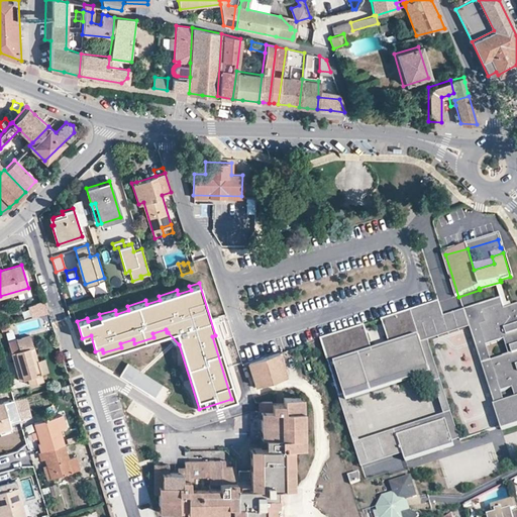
[(35,306),(37,314),(46,311),(46,310),(43,300),(37,302),(35,306)]
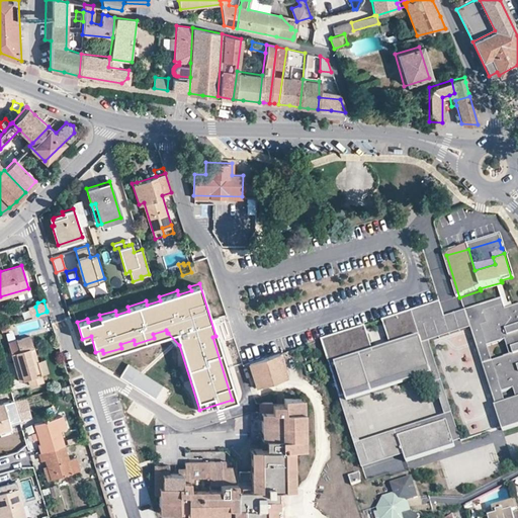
[(517,309),(506,313),(503,303),(482,309),(488,327),(481,329),(488,349),(506,343),(511,358),(493,365),(503,396),(515,392),(517,402),(506,406),(512,429),(513,431),(517,429),(517,309)]
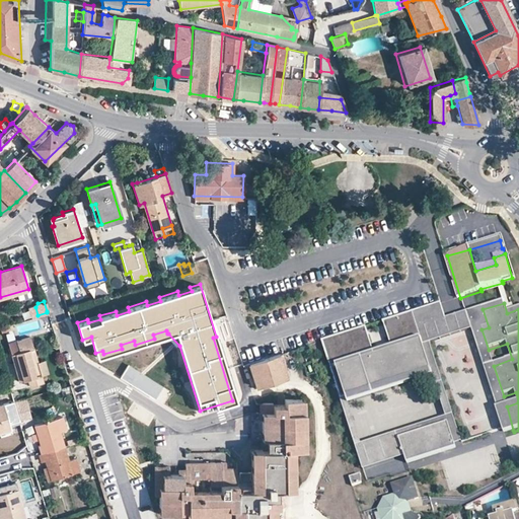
[(466,334),(472,332),(484,366),(477,368),(494,420),(467,429),(472,443),(513,430),(507,406),(504,396),(494,366),(489,350),(482,329),(489,327),(483,309),(447,321),(442,306),(414,315),(424,348),(429,347),(466,334)]
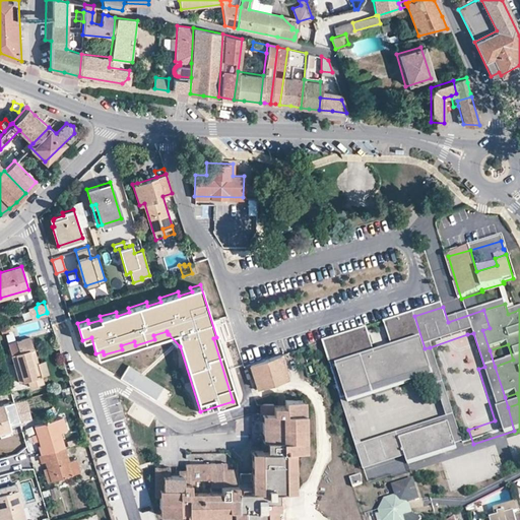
[(414,316),(385,325),(394,353),(377,359),(368,331),(324,344),(343,402),(433,374),(425,348),(414,316)]
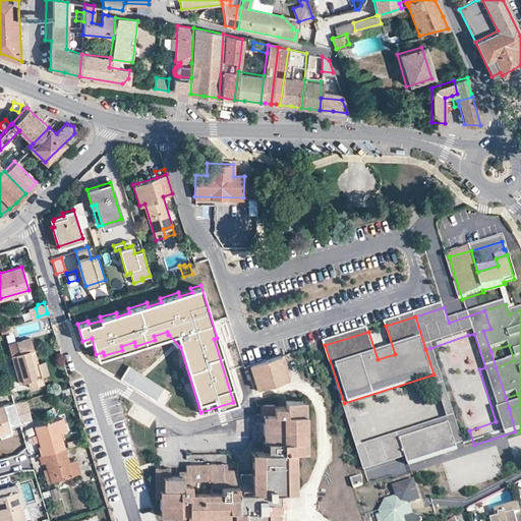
[(430,348),(458,433),(496,421),(468,335),(430,348)]
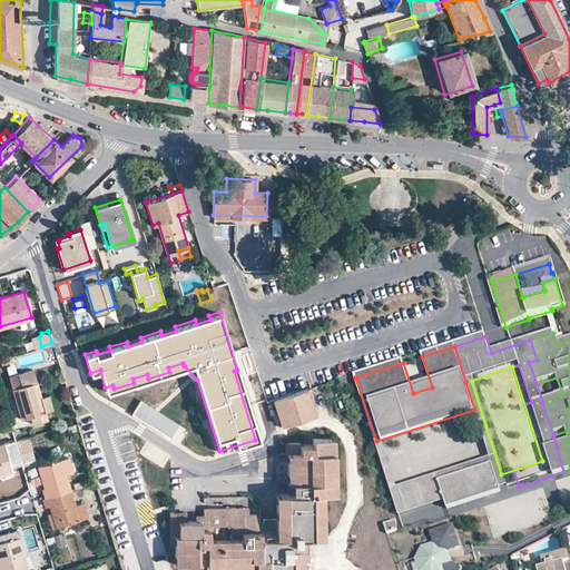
[(11,389),(20,419),(30,416),(32,423),(47,420),(43,411),(40,397),(32,370),(17,374),(20,386),(11,389)]
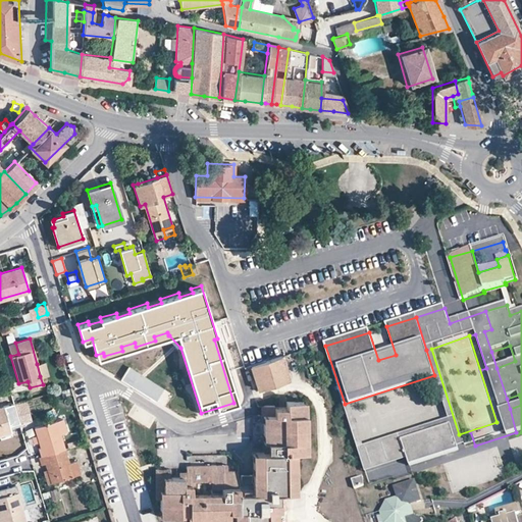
[(18,354),(15,343),(7,346),(10,356),(18,354)]
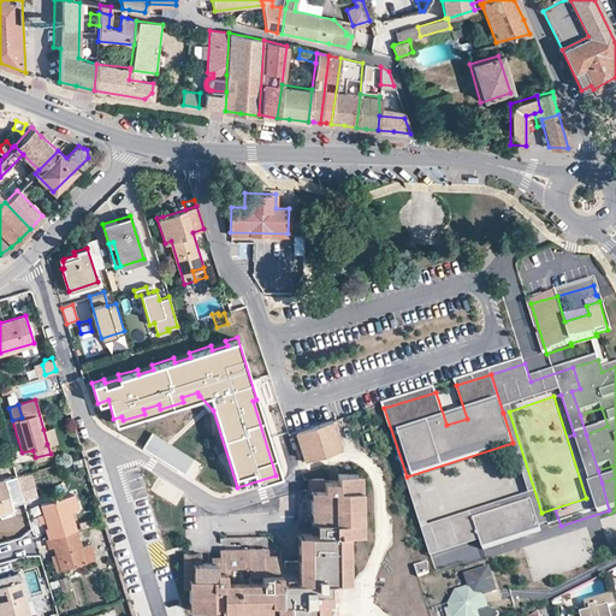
[(296,430),(304,457),(341,445),(332,419),(296,430)]
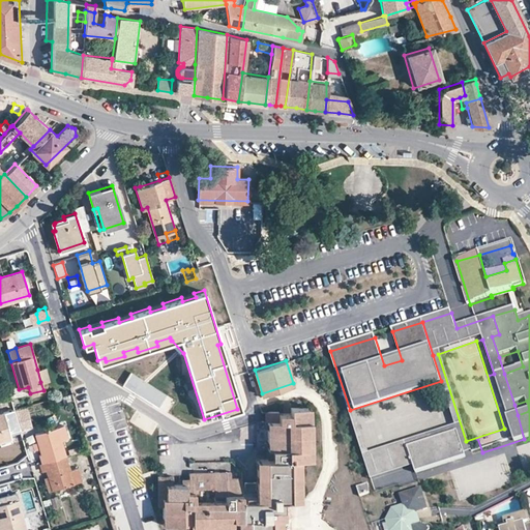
[(37,370),(40,382),(49,380),(45,367),(37,370)]
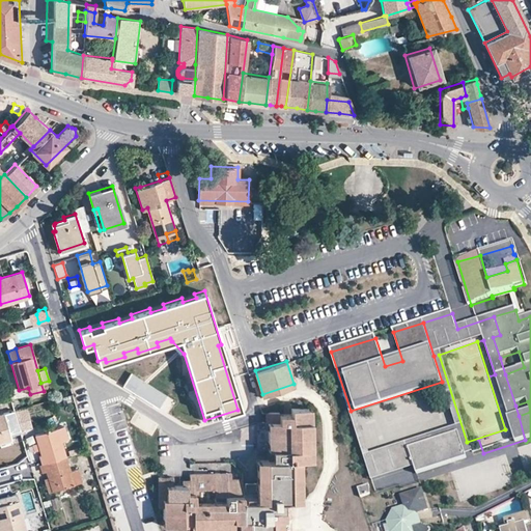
[(353,417),(444,388),(442,382),(351,411),(353,417)]
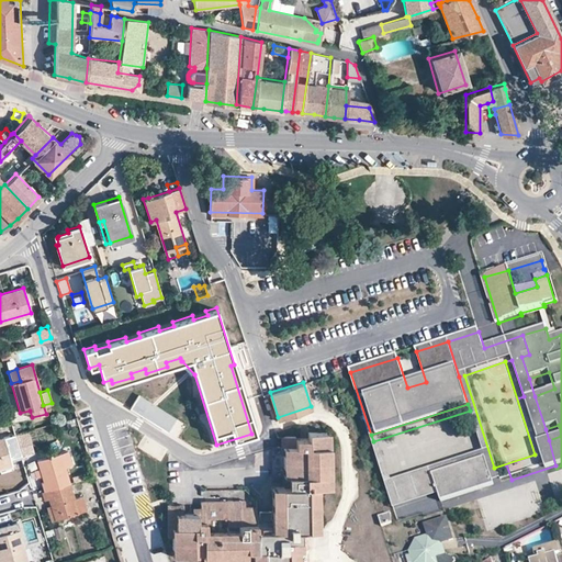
[(171,536),(172,555),(183,555),(193,555),(193,553),(202,553),(202,561),(223,561),(223,555),(239,554),(246,554),(246,549),(250,549),(250,560),(250,561),(298,561),(298,548),(301,548),(300,529),(307,529),(319,529),(318,485),(330,485),(328,431),(307,431),(307,437),(294,438),(294,435),(282,436),(282,475),(288,475),(288,486),(282,486),(270,486),(270,509),(270,528),(256,529),(255,509),(255,505),(244,505),(244,498),(200,499),(201,506),(201,513),(193,513),(183,513),(175,513),(175,527),(171,527),(171,536)]
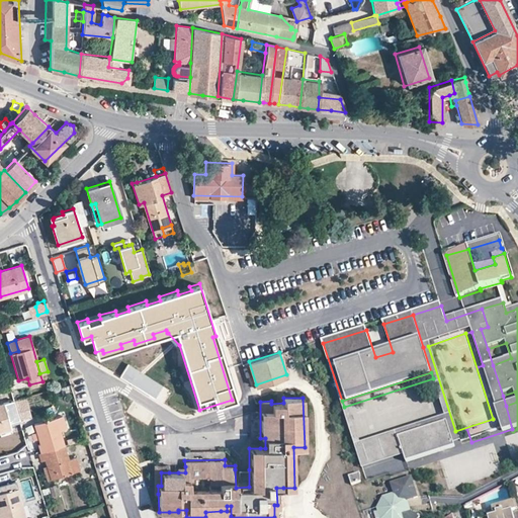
[(13,402),(16,412),(25,409),(22,399),(13,402)]
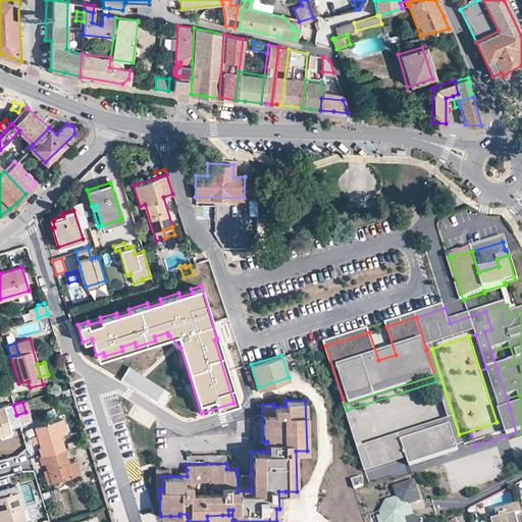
[(0,407),(0,434),(8,432),(2,407),(0,407)]
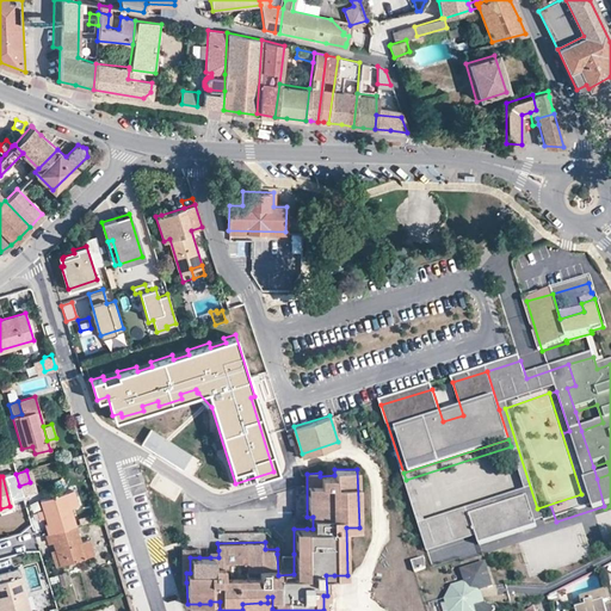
[(65,493),(68,507),(78,505),(73,491),(65,493)]
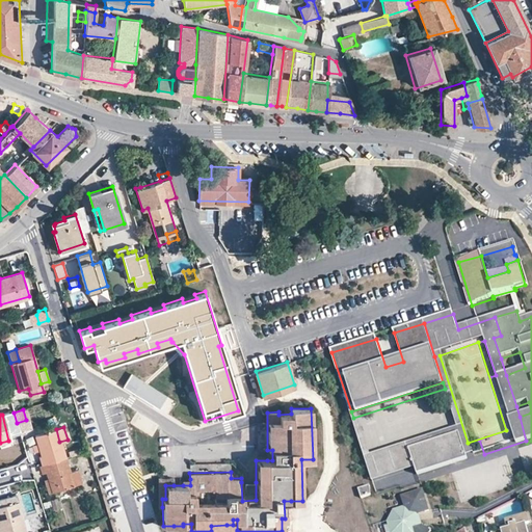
[(38,456),(41,464),(64,458),(59,442),(56,429),(35,434),(37,443),(40,450),(41,455),(38,456)]
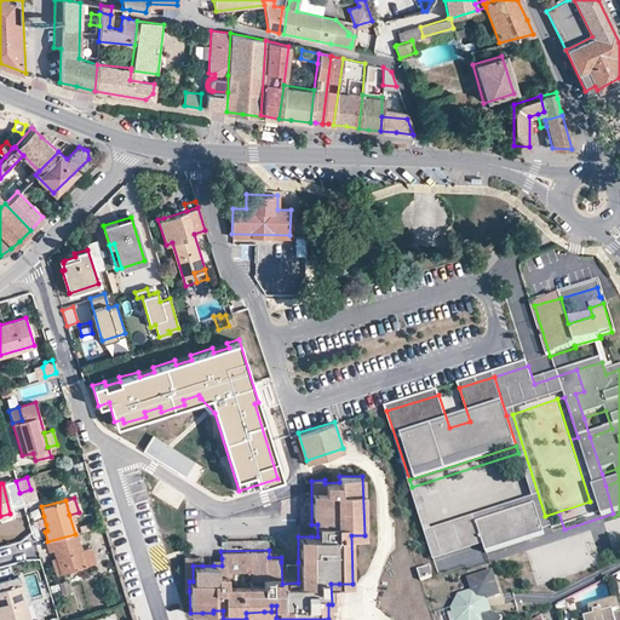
[(537,509),(478,527),(488,557),(545,539),(537,509)]
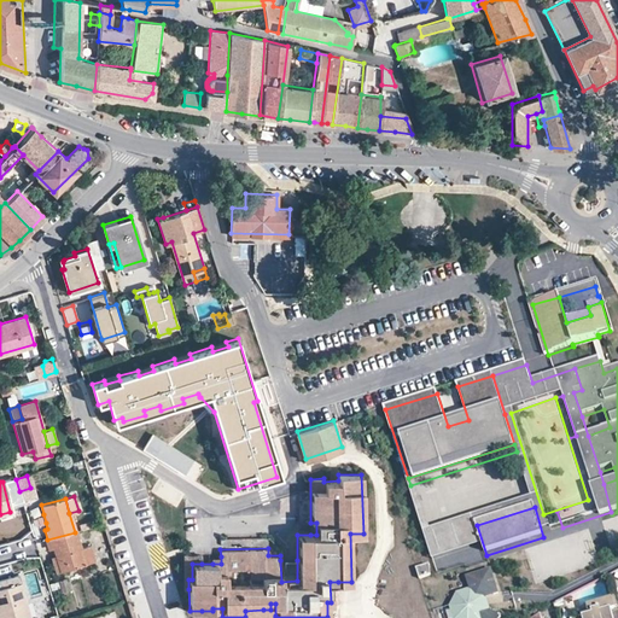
[(80,548),(75,532),(47,540),(50,549),(53,548),(56,555),(60,570),(85,563),(80,548)]
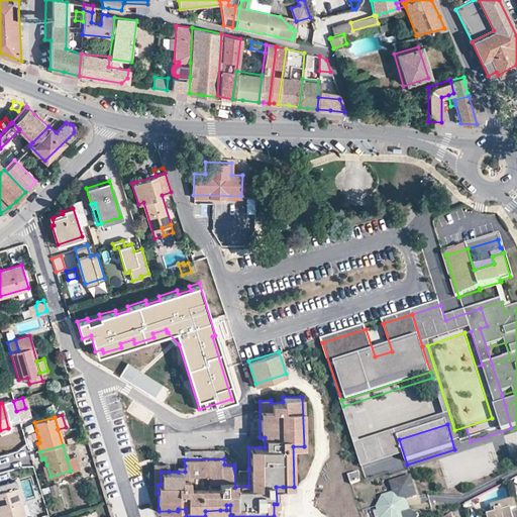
[(67,458),(71,471),(79,469),(76,455),(67,458)]
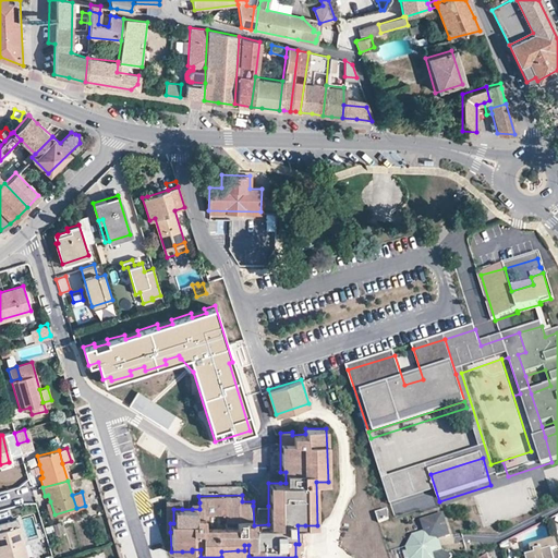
[(167,532),(170,532),(170,523),(173,523),(173,509),(182,509),(182,500),(166,501),(167,532)]
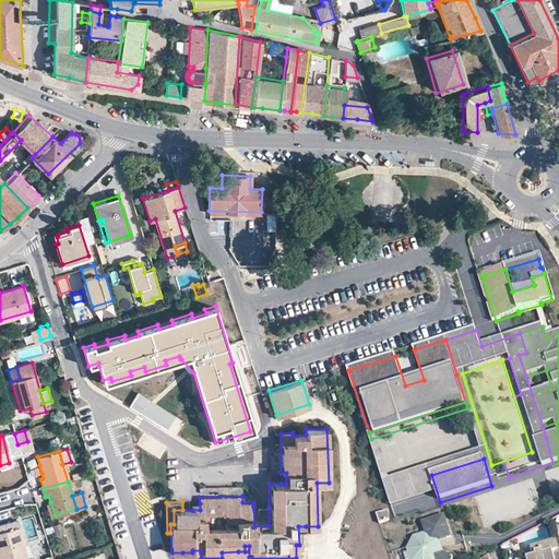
[(55,515),(50,502),(46,503),(49,518),(55,515)]
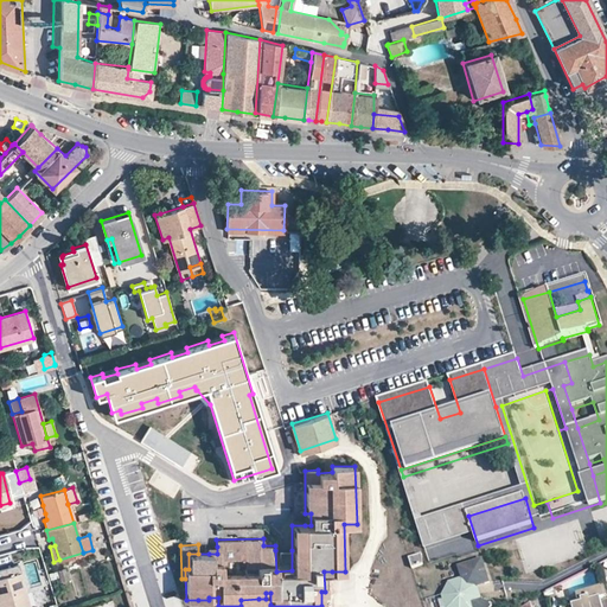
[(275,550),(276,572),(292,570),(292,550),(275,550)]
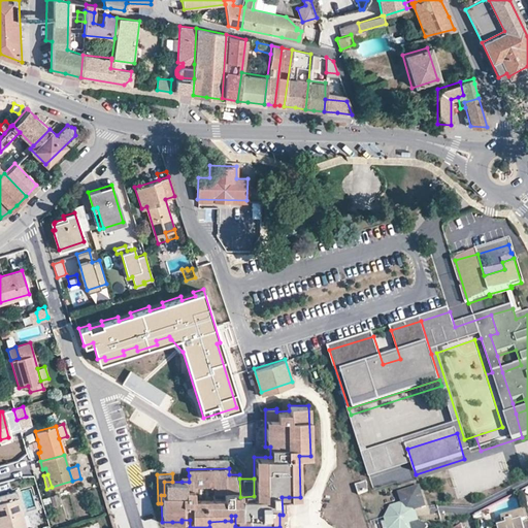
[(366,481),(355,484),(358,493),(369,489),(366,481)]
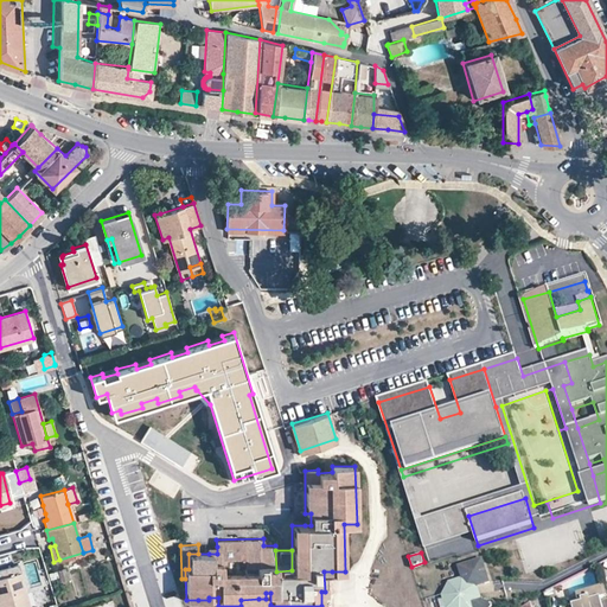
[(478,583),(486,567),(483,557),(472,561),(464,576),(449,581),(442,594),(446,606),(492,606),(493,606),(493,605),(483,599),(478,583)]
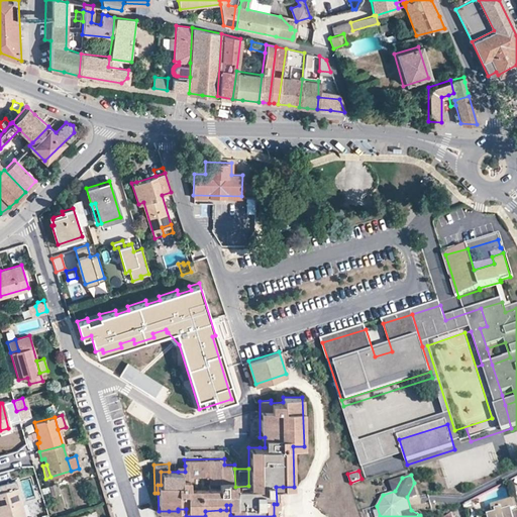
[(392,481),(395,491),(402,478),(392,481)]
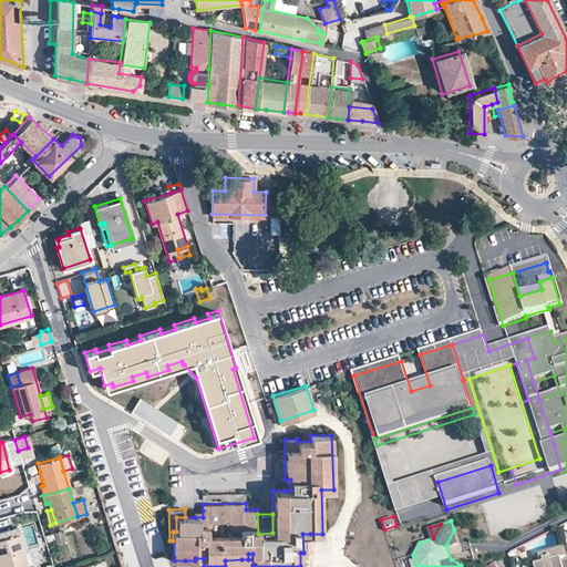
[(0,566),(23,566),(27,566),(18,535),(16,527),(0,532),(0,566)]
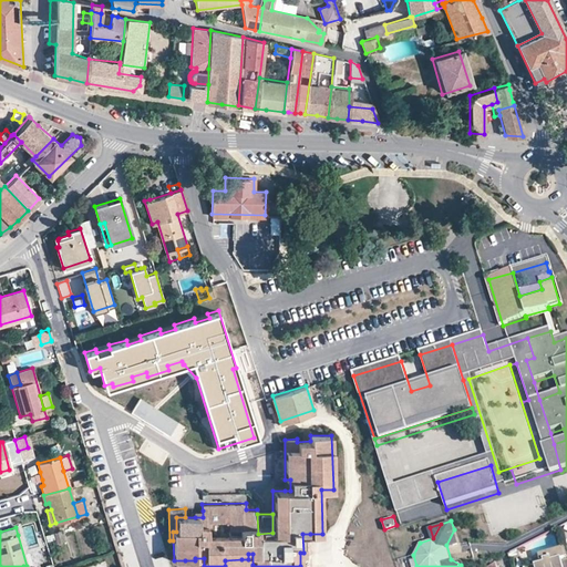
[(454,529),(446,545),(457,542),(454,529)]
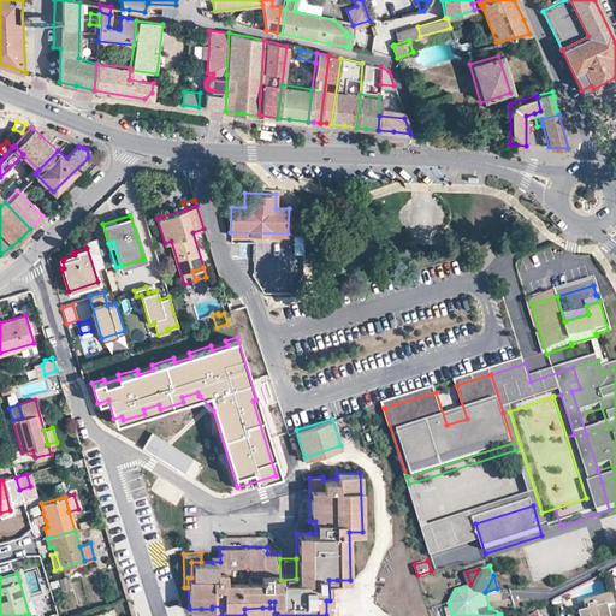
[(570,615),(615,615),(615,594),(615,592),(585,600),(586,608),(588,606),(590,611),(570,615)]
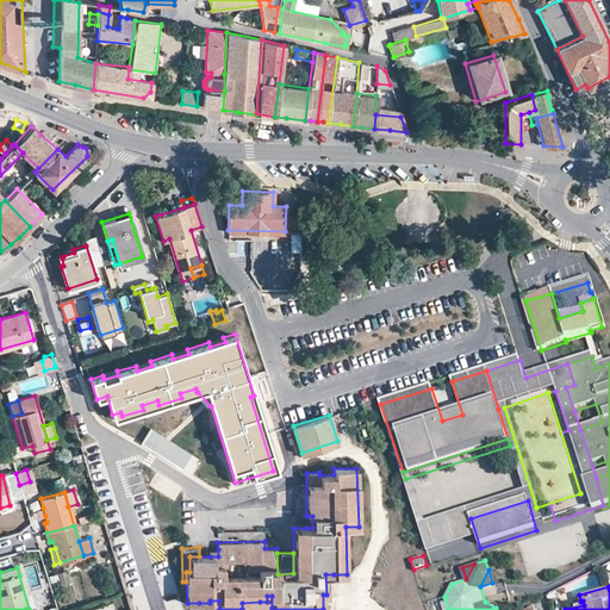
[(546,595),(548,602),(559,598),(556,590),(546,595)]
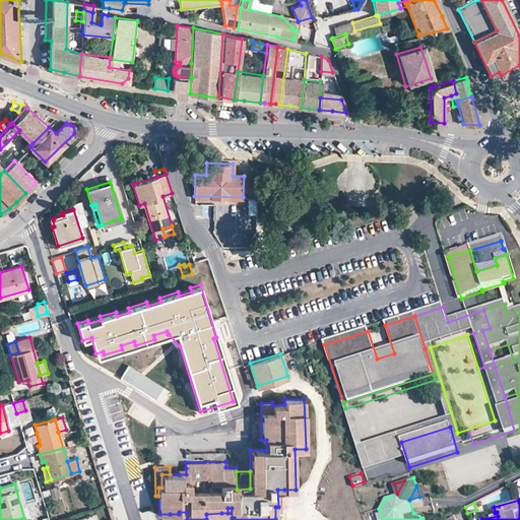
[(228,513),(221,513),(221,518),(232,518),(232,508),(228,508),(228,513)]
